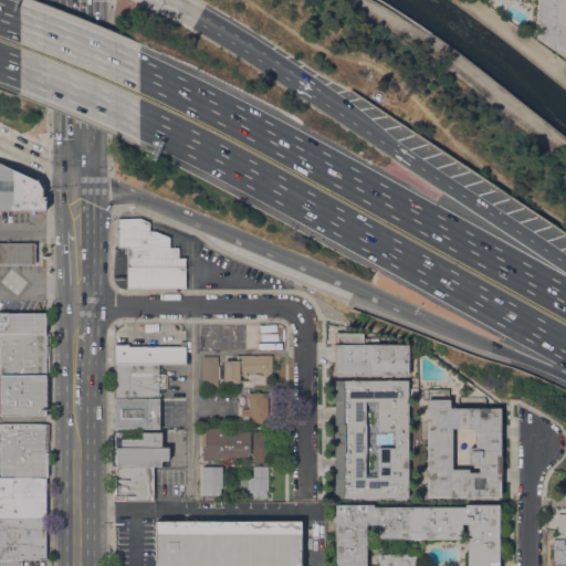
[(565,52),(540,37),(540,0),(565,0),(565,52)]
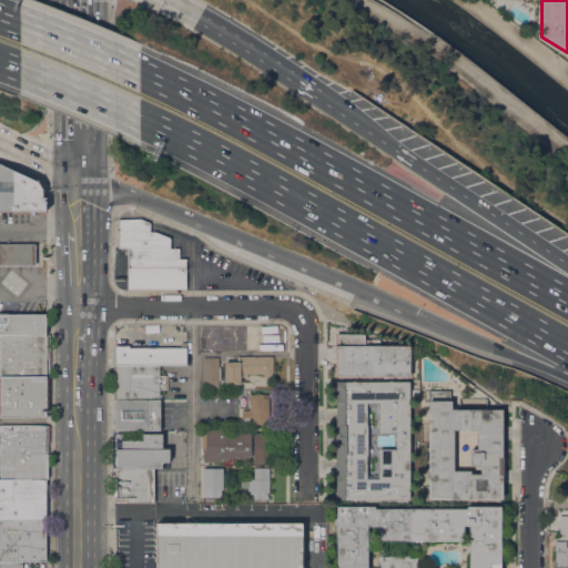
[(0,163),(36,181),(40,188),(40,196),(43,196),(43,211),(0,210),(0,163)]
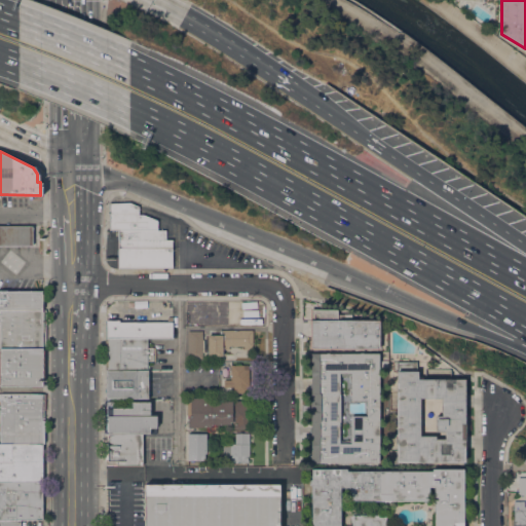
[(118,267),(118,230),(110,230),(109,202),(129,201),(139,205),(139,214),(144,214),(157,220),(158,230),(166,229),(166,239),(173,239),(173,267),(118,267)]
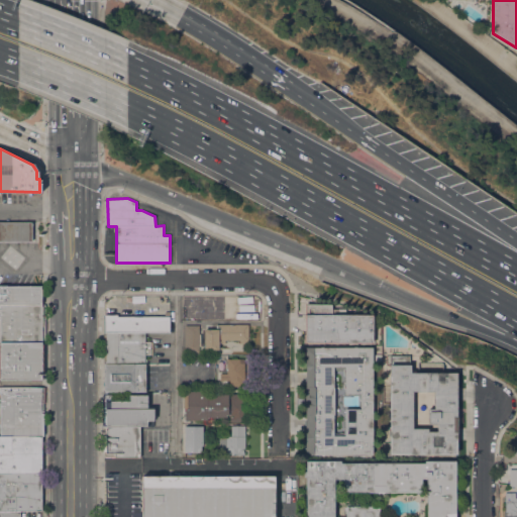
[(32,240),(0,240),(0,222),(32,222),(32,240)]
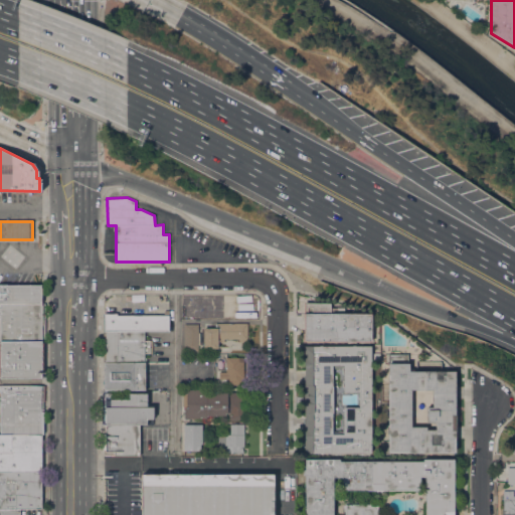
[(0,302),(0,284),(41,284),(41,302),(0,302)]
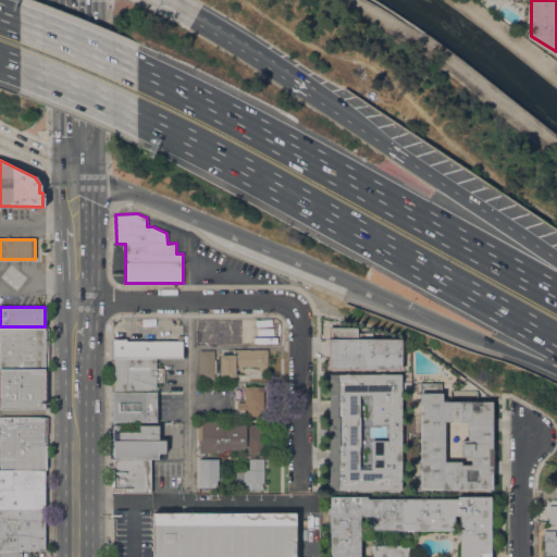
[(45,342),(49,342),(49,369),(0,369),(0,326),(45,326),(45,342)]
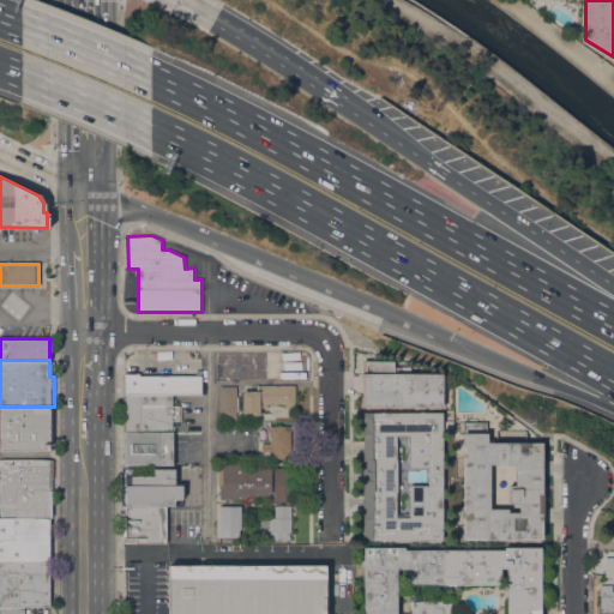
[(362,407),(362,360),(396,360),(396,373),(444,373),(444,407),(362,407)]
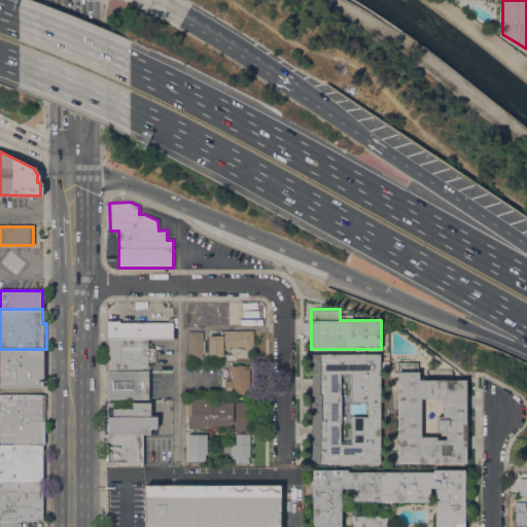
[(106,320),(111,320),(111,318),(115,318),(115,320),(119,320),(119,322),(138,322),(138,320),(143,320),(143,322),(168,322),(168,317),(173,317),(173,339),(148,339),(106,339),(106,320)]
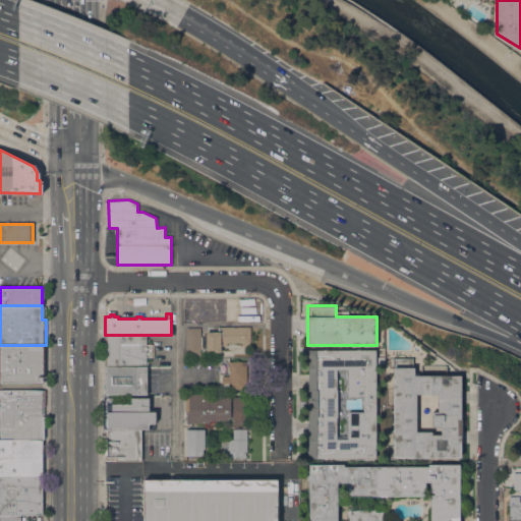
[(200,354),(186,354),(186,327),(200,327),(200,354)]
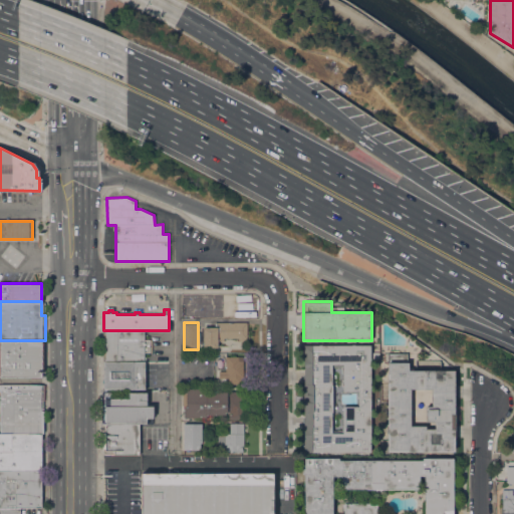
[(247,322),(247,337),(246,337),(246,341),(238,341),(238,337),(224,337),(224,340),(218,340),(218,347),(204,347),(204,327),(215,327),(215,322),(247,322)]
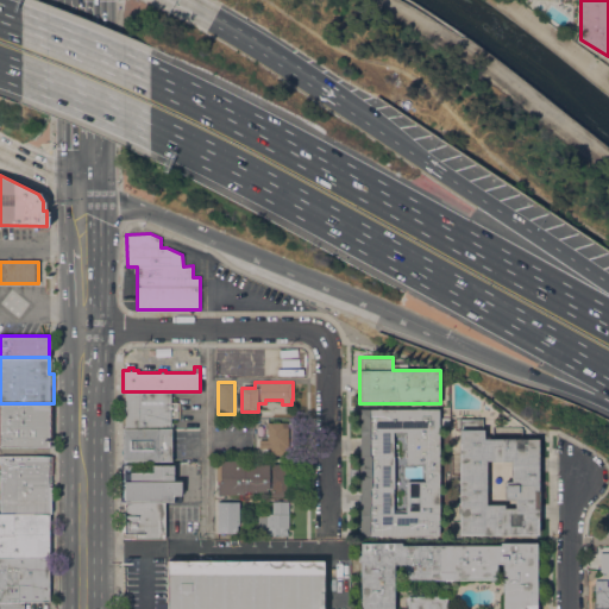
[(123,391),(171,391),(171,402),(181,402),(181,418),(171,418),(171,428),(123,428),(123,391)]
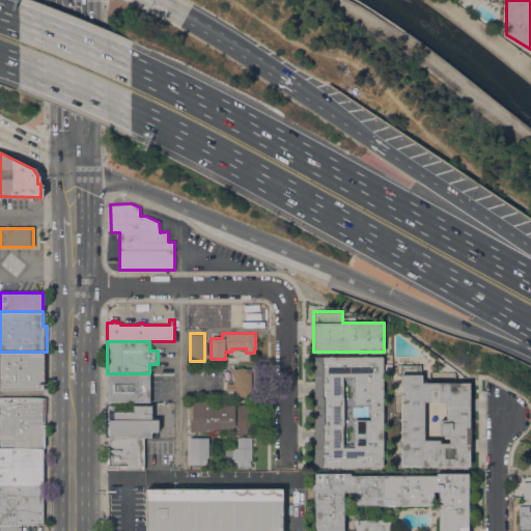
[(31,390),(26,390),(24,390),(19,390),(16,390),(10,390),(7,390),(0,390),(0,352),(47,352),(47,390),(43,390),(32,390),(31,390)]
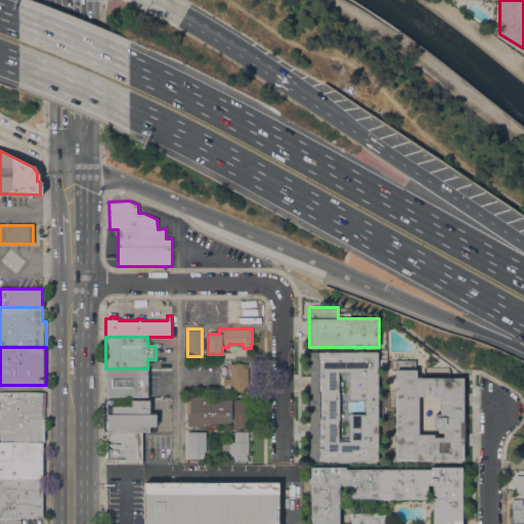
[(310,461),(310,413),(309,413),(309,399),(310,399),(310,352),(378,352),(378,461),(310,461)]
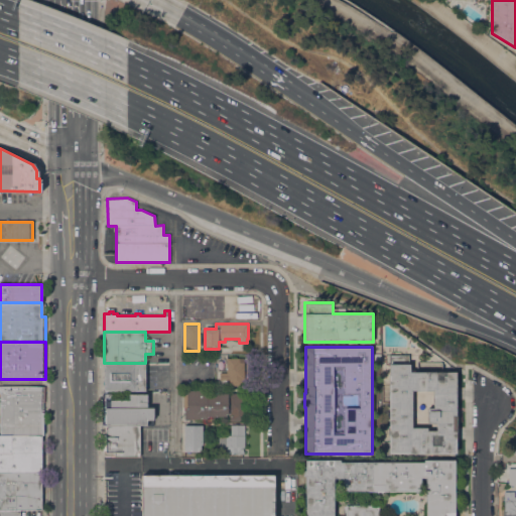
[(389,453),(390,355),(410,355),(409,371),(457,371),(456,454),(389,453)]
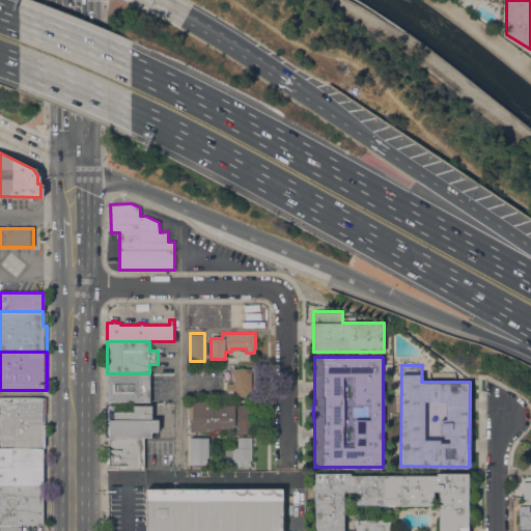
[(251,368),(251,376),(251,390),(249,390),(249,396),(235,396),(235,390),(226,390),(226,383),(231,383),(231,381),(233,381),(233,379),(232,379),(232,375),(233,375),(233,372),(232,372),(232,369),(233,369),(233,368),(251,368)]
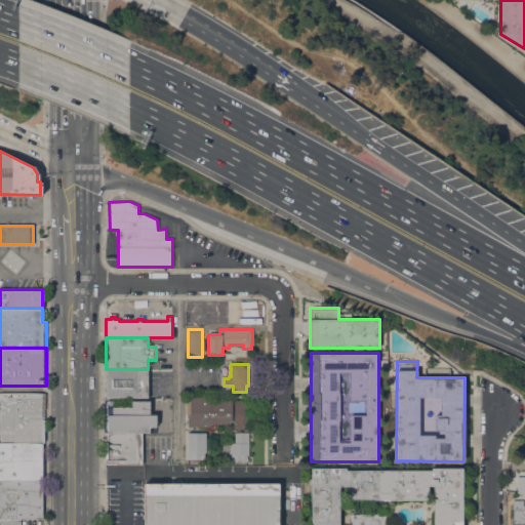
[(106,399),(106,389),(105,382),(105,378),(106,374),(106,369),(148,369),(148,398),(111,398),(111,399),(106,399)]
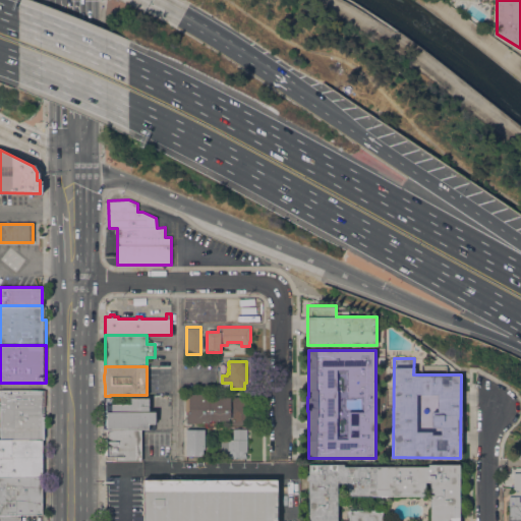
[(0,439),(0,390),(45,390),(45,406),(44,406),(44,413),(42,413),(42,425),(44,425),(44,439),(43,439),(0,439)]
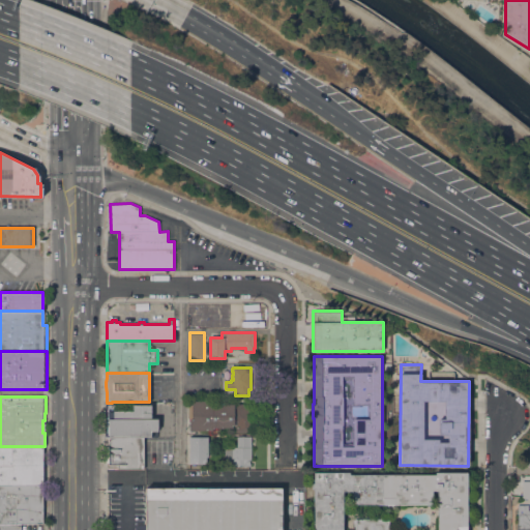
[(251,432),(233,432),(233,424),(232,424),(232,428),(204,428),(204,430),(190,430),(190,422),(188,422),(188,402),(192,402),(192,401),(212,401),(212,404),(244,403),(244,404),(247,404),(247,408),(251,408),(251,432)]
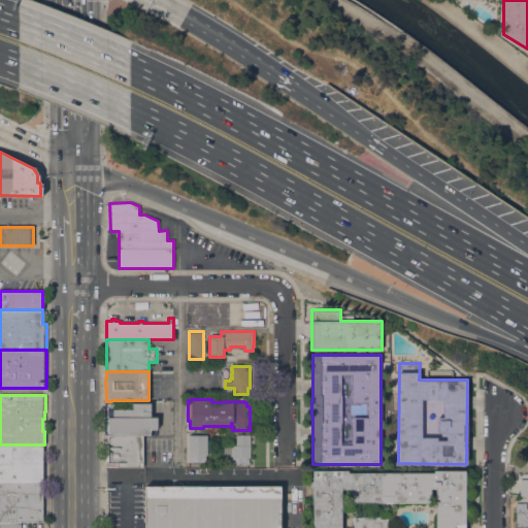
[(107,435),(104,435),(104,401),(106,401),(111,401),(111,402),(113,402),(113,408),(131,408),(131,403),(151,403),(151,415),(158,415),(158,429),(151,429),(151,435),(142,435),(107,435)]
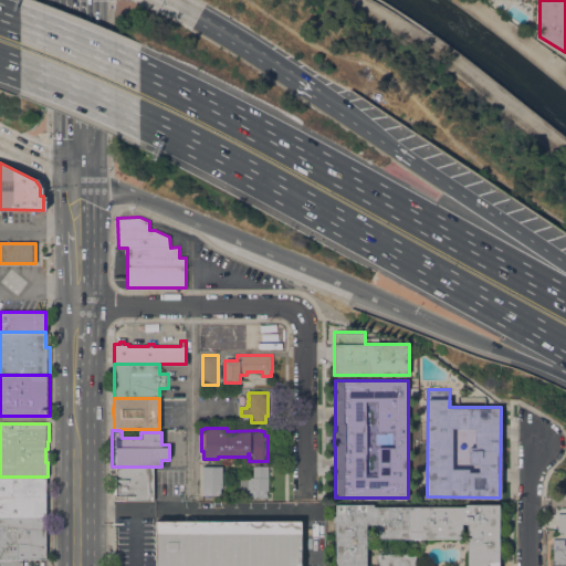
[(222,467),(222,488),(220,488),(220,494),(201,494),(202,465),(222,467)]
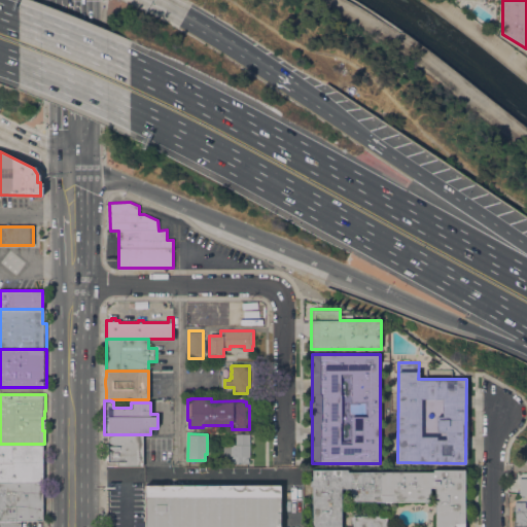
[(249,458),(248,458),(248,463),(232,463),(232,459),(223,459),(223,444),(236,444),(236,433),(249,433),(249,458)]
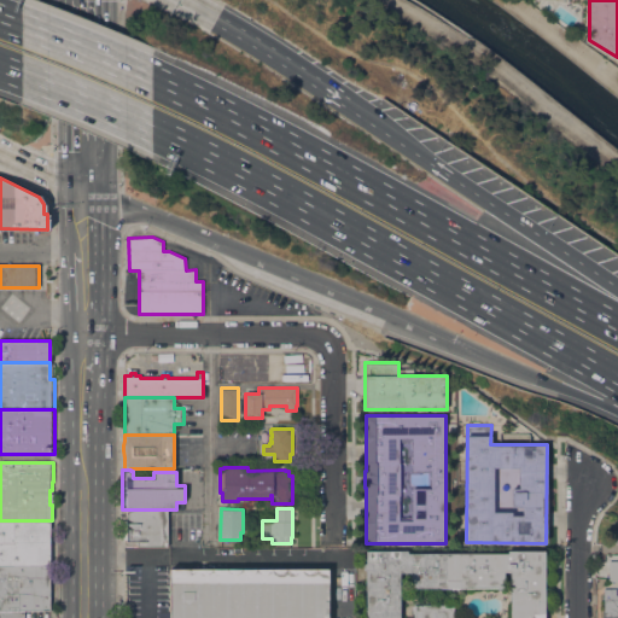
[(167,547),(134,547),(134,546),(124,546),(124,531),(126,531),(126,509),(167,509),(167,547)]
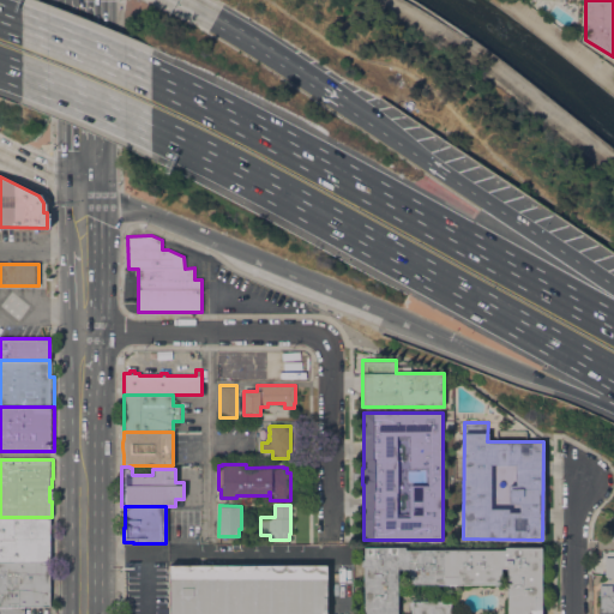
[(52,557),(48,557),(48,561),(0,561),(0,517),(50,517),(52,557)]
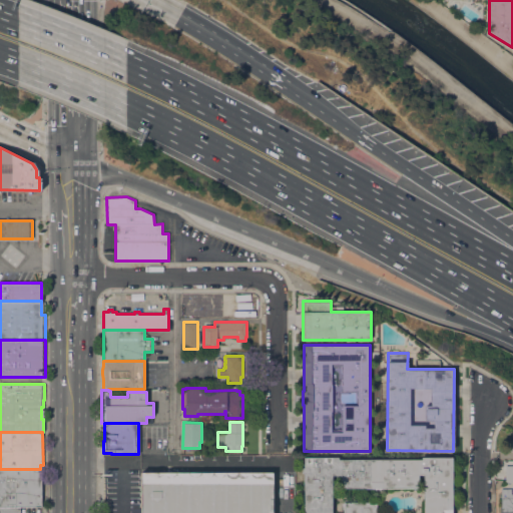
[(303,512),(303,504),(305,504),(305,473),(303,473),(303,468),(304,468),(304,457),(338,457),(338,459),(422,459),(422,457),(452,457),(452,467),(453,468),(453,471),(453,474),(453,477),(452,478),(452,499),(453,499),(453,509),(452,509),(452,512),(344,512),(344,502),(377,502),(377,512),(424,512),(424,474),(419,474),(419,488),(341,488),(341,475),(332,475),(332,512),(303,512)]
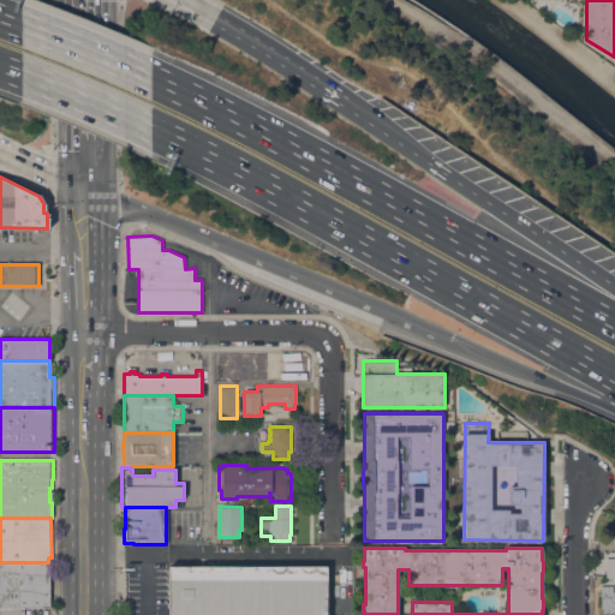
[(614,556),(604,556),(604,577),(614,577),(614,556)]
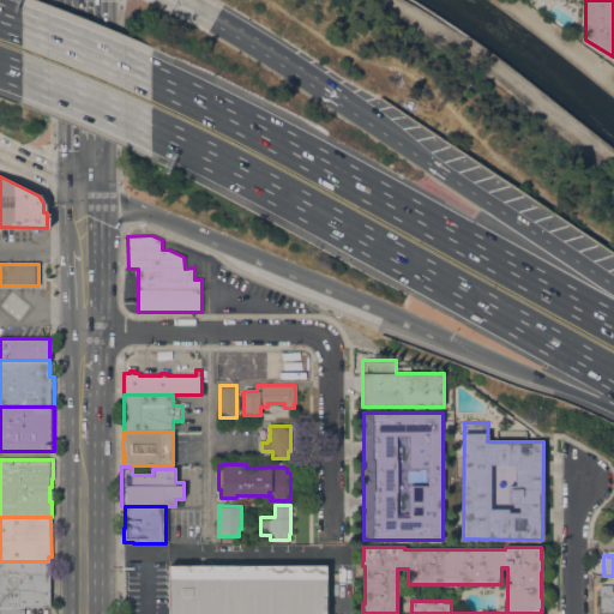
[(0,607),(0,561),(48,561),(48,571),(53,571),(53,584),(49,584),(49,591),(54,591),(54,599),(49,599),(49,607),(24,607),(0,607)]
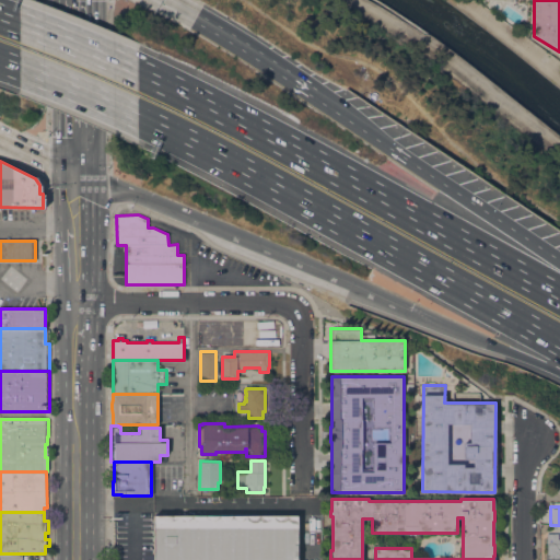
[(154,559),(154,515),(296,515),(296,559),(154,559)]
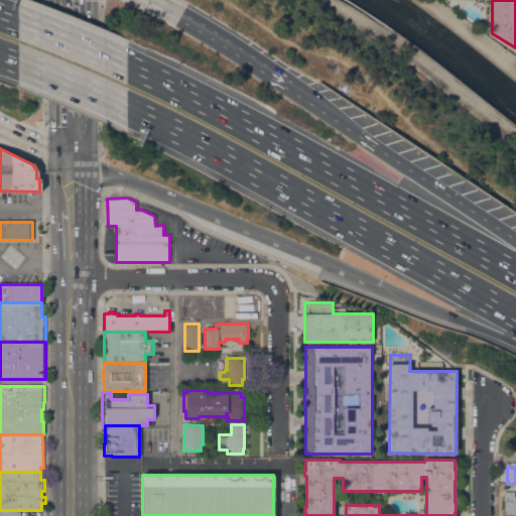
[(504,515),(504,491),(514,491),(514,497),(515,497),(515,515),(504,515)]
